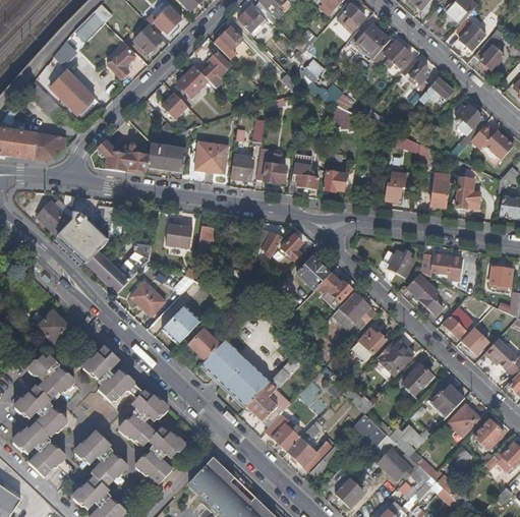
[(181,0),(190,9),(200,0),(181,0)]
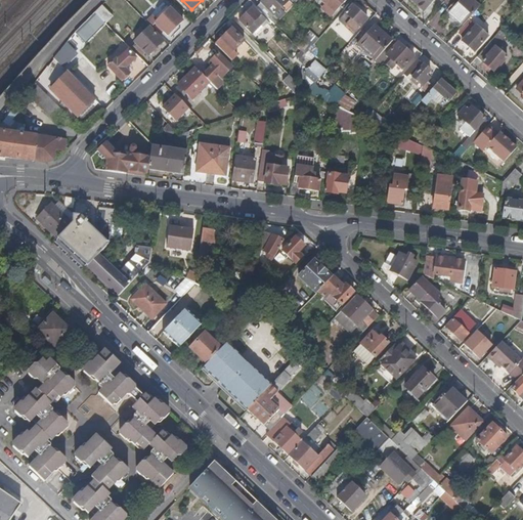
[(280,17),(263,0),(261,0),(258,4),(275,23),(280,17)]
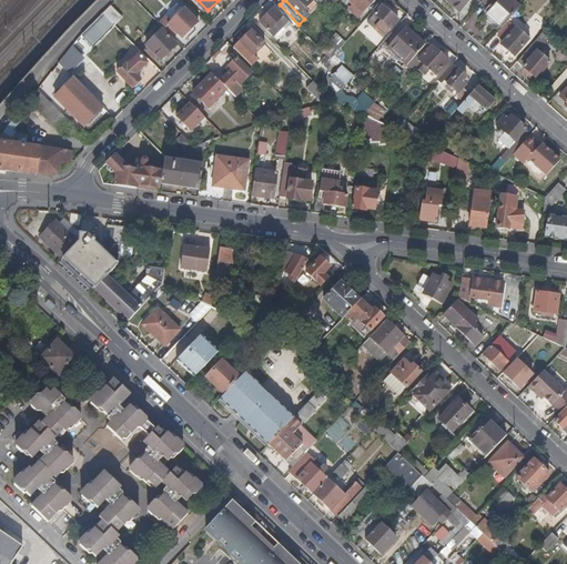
[(306,6),(312,0),(285,0),(304,19),(312,13),(305,8),(306,6)]
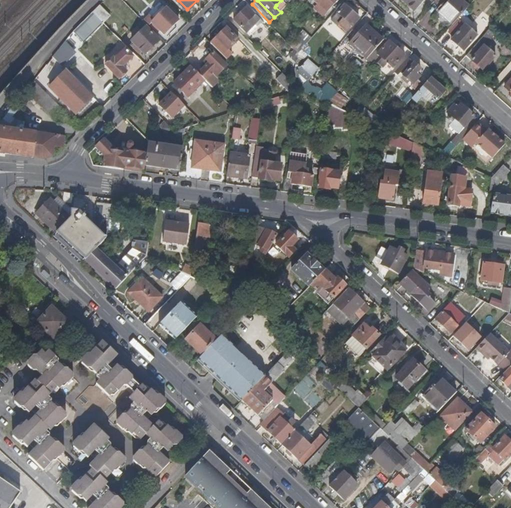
[(281,10),(289,2),(287,0),(281,0),(276,5),(281,10)]
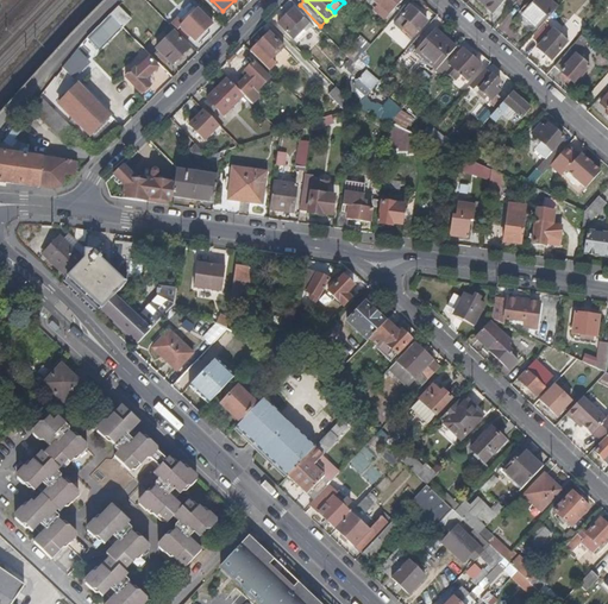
[(378,0),(390,11),(400,0),(378,0)]
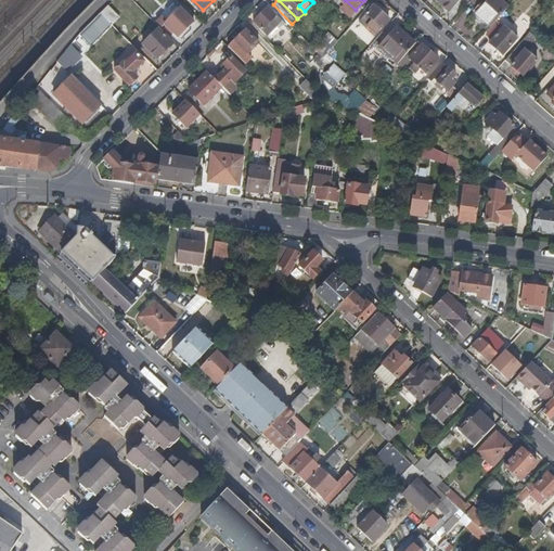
[(450,9),(456,1),(454,0),(448,7),(450,9)]
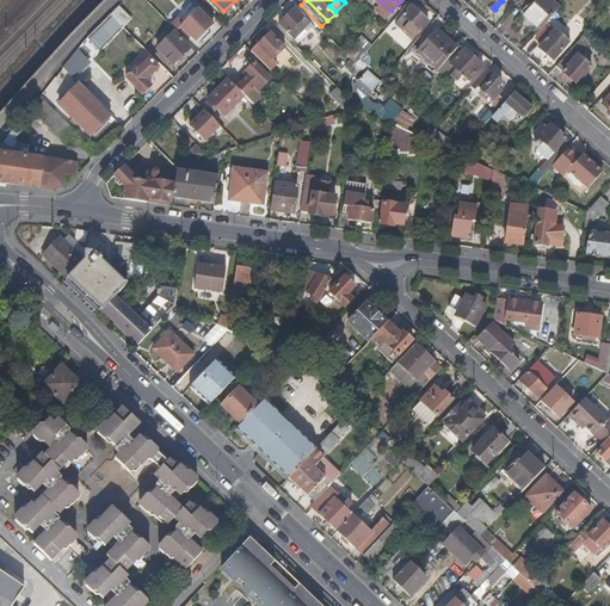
[(558,7),(560,5),(554,0),(524,0),(528,2),(522,8),(541,26),(558,7)]
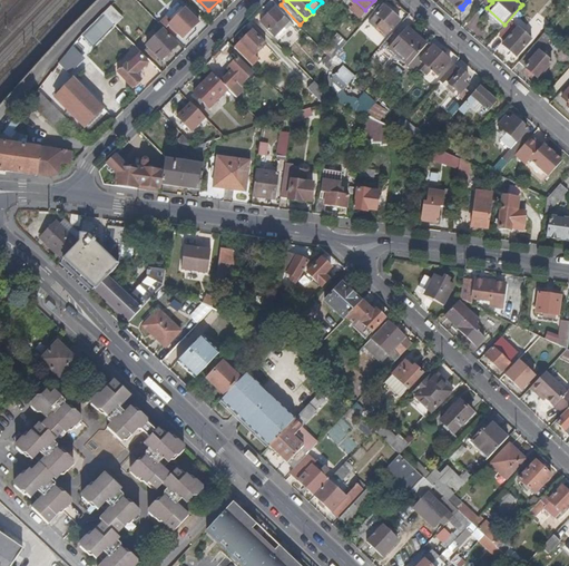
[(117,23),(125,17),(113,3),(105,11),(117,23)]
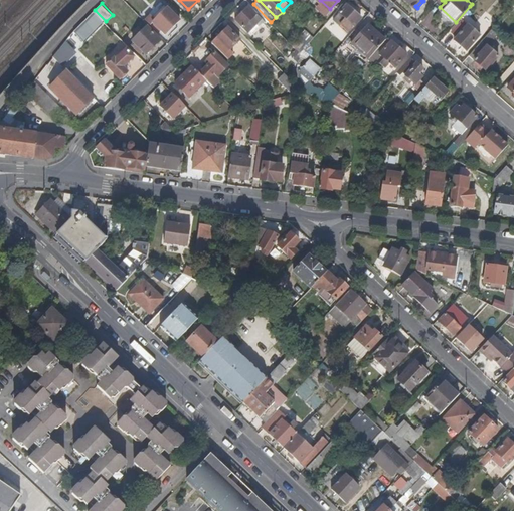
[(343,23),(349,30),(361,16),(347,3),(339,11),(346,17),(344,20),(345,20),(343,23)]
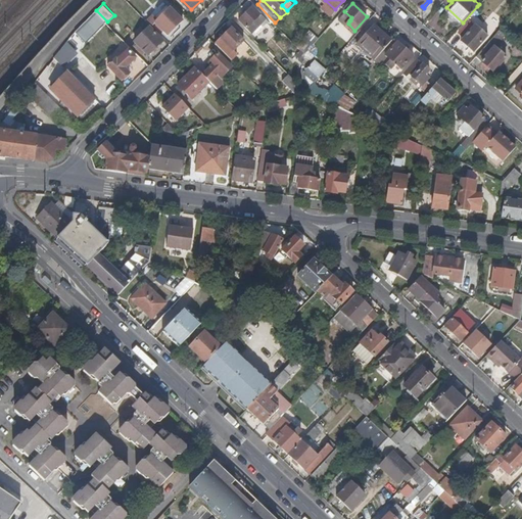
[(253,4),(240,17),(252,32),(256,29),(258,31),(262,27),(259,25),(262,24),(264,26),(266,24),(264,20),(267,17),(258,8),(257,8),(253,4)]
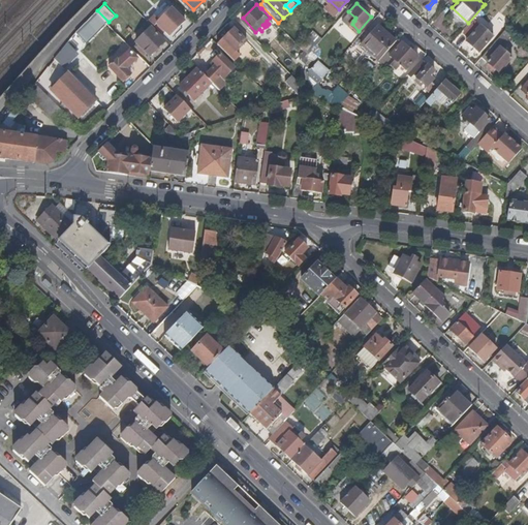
[(169,34),(185,19),(173,5),(166,10),(164,9),(160,12),(159,11),(157,13),(160,17),(159,19),(155,13),(149,19),(150,20),(154,24),(157,22),(169,34)]
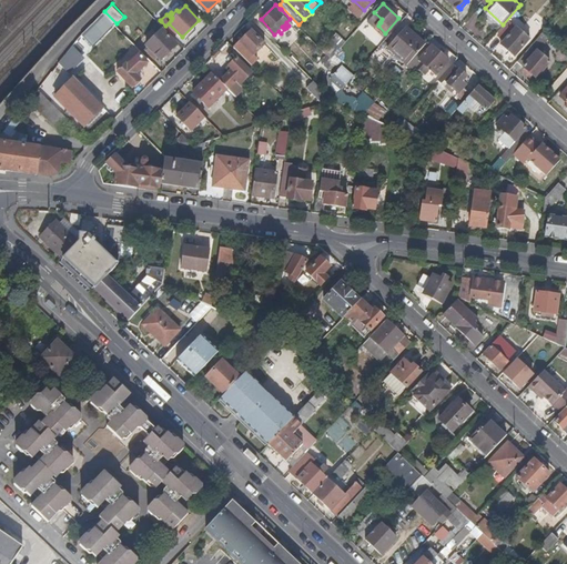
[(380,22),(382,19),(374,12),(367,20),(375,27),(380,22)]
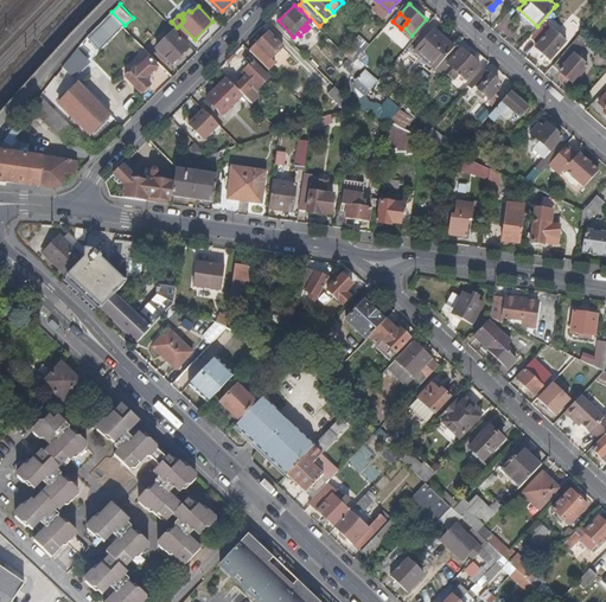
[(172,62),(189,45),(174,30),(177,27),(172,23),(167,27),(172,32),(157,46),(172,62)]
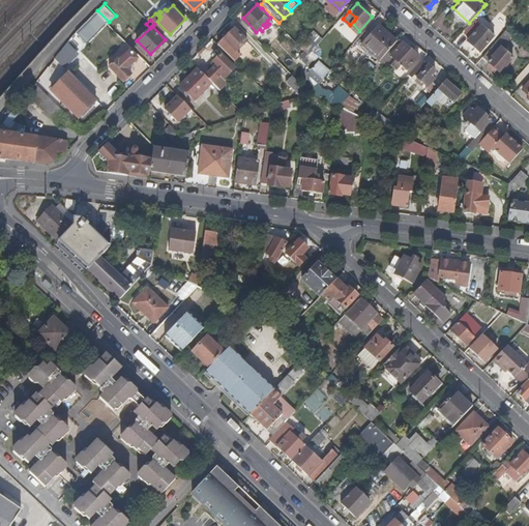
[(82,38),(92,28),(87,21),(77,31),(76,32),(82,38)]
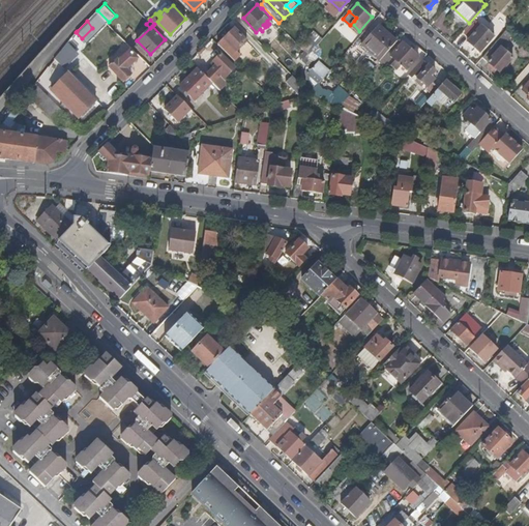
[(398,39),(379,23),(361,42),(381,58),(384,55),(390,47),(398,39)]
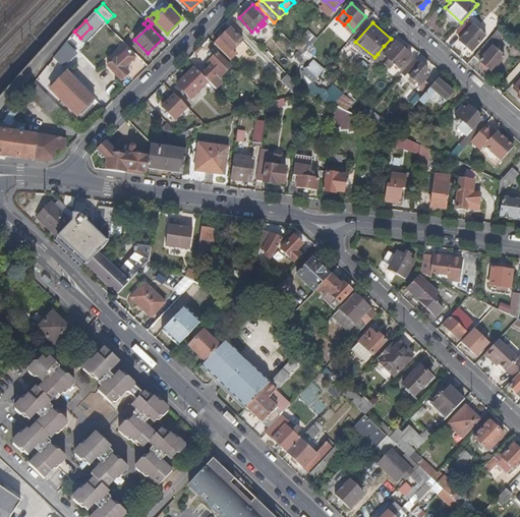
[(459,39),(471,50),(485,34),(473,23),(470,27),(465,22),(456,33),(461,38),(459,39)]
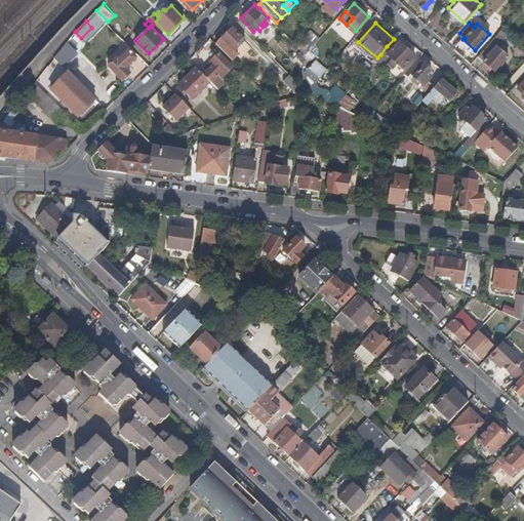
[(235,49),(245,38),(233,26),(216,42),(233,58),(239,52),(235,49)]
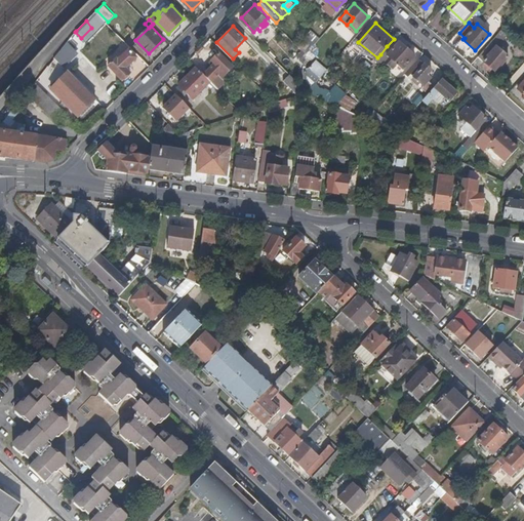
[(307,53),(307,37),(297,44),(303,48),(307,53)]
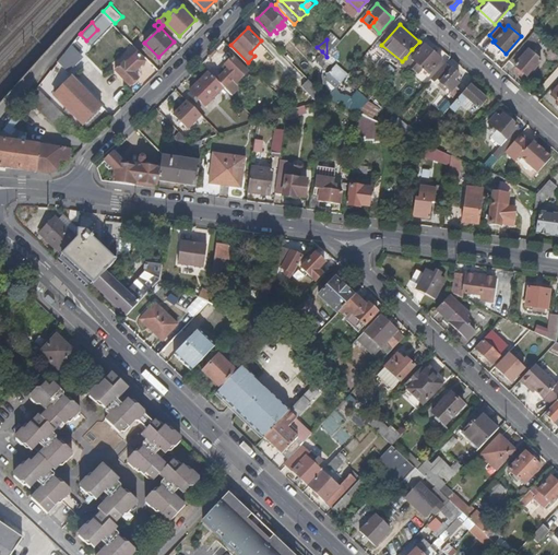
[(429,72),(442,57),(425,43),(416,55),(412,49),(405,58),(411,62),(414,58),(419,63),(417,65),(420,69),(423,66),(429,72)]
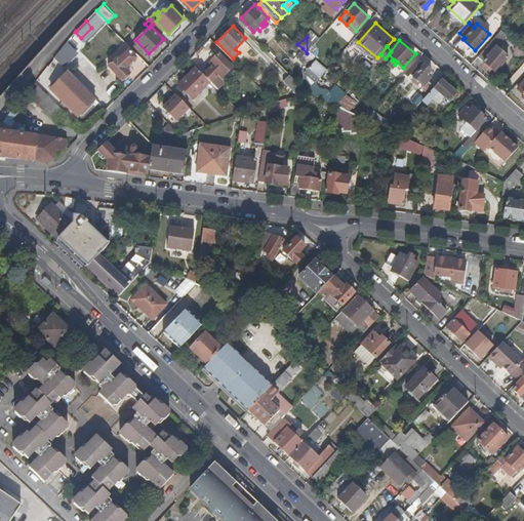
[(495,70),(509,55),(490,40),(478,54),(495,70)]
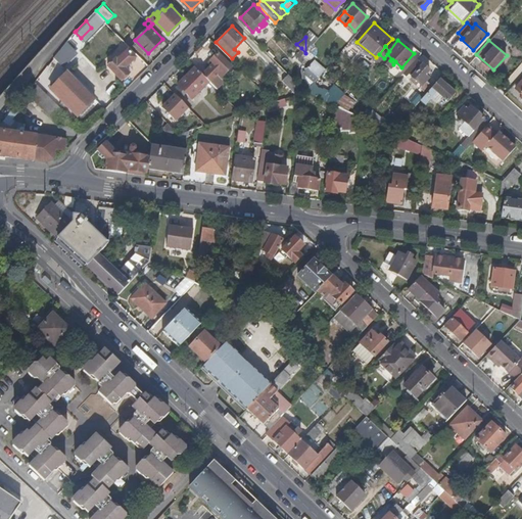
[(136,54),(129,46),(117,57),(116,56),(108,64),(123,78),(130,71),(126,65),(136,54)]
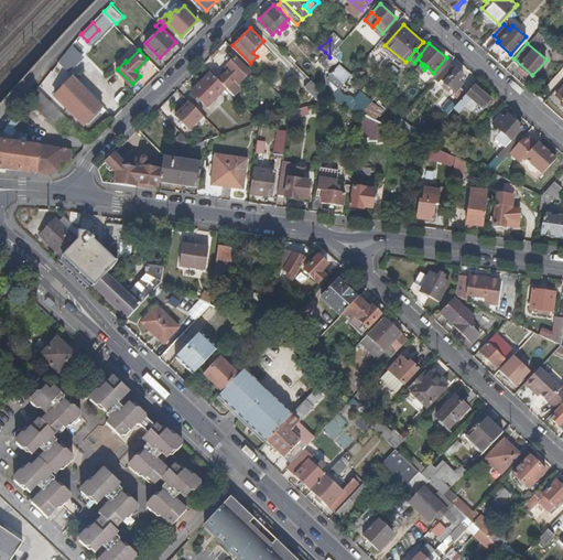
[(230,90),(251,70),(235,54),(227,63),(230,66),(219,78),(227,86),(230,90)]
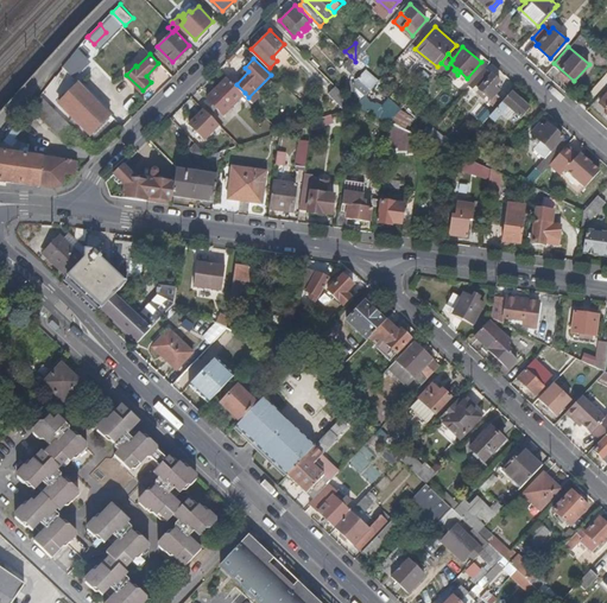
[(495,86),(501,80),(486,65),(463,91),(469,97),(475,91),(479,88),(487,96),(495,86)]
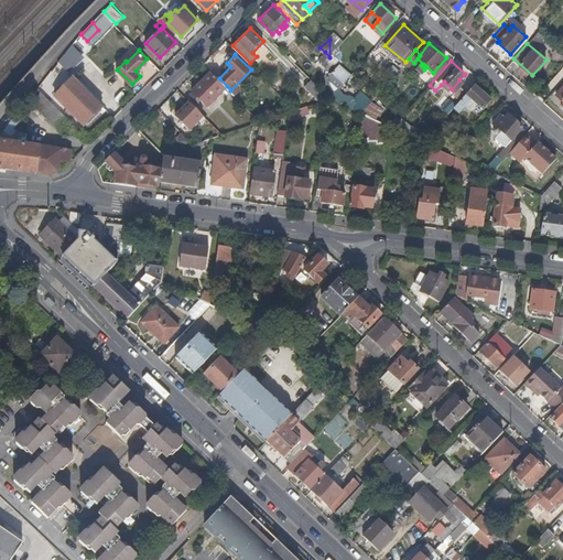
[(208,105),(227,86),(216,75),(210,70),(192,88),(208,105)]
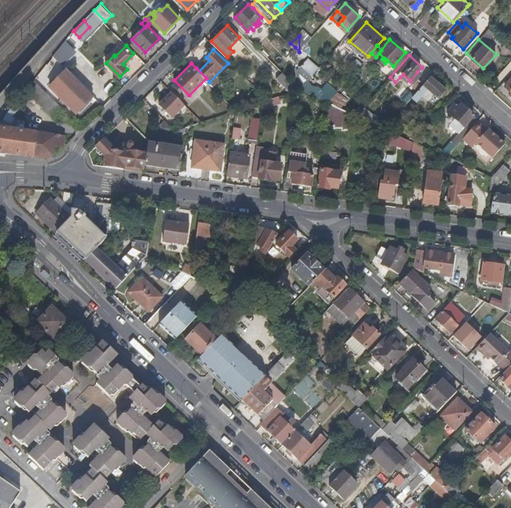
[(84,91),(62,69),(47,83),(62,97),(68,90),(76,98),(84,91)]
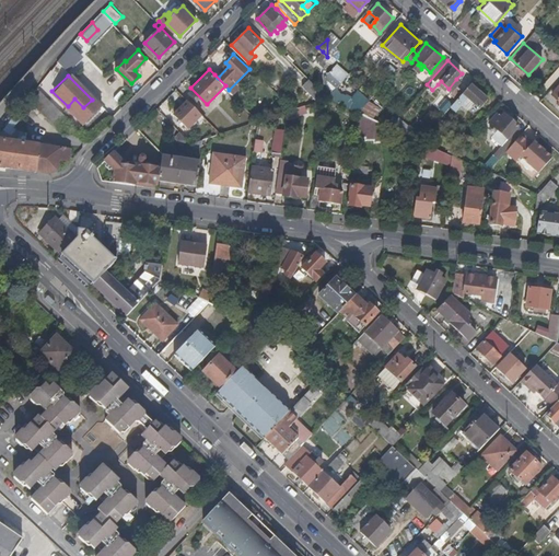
[(328,96),(310,78),(303,85),(318,100),(328,96)]
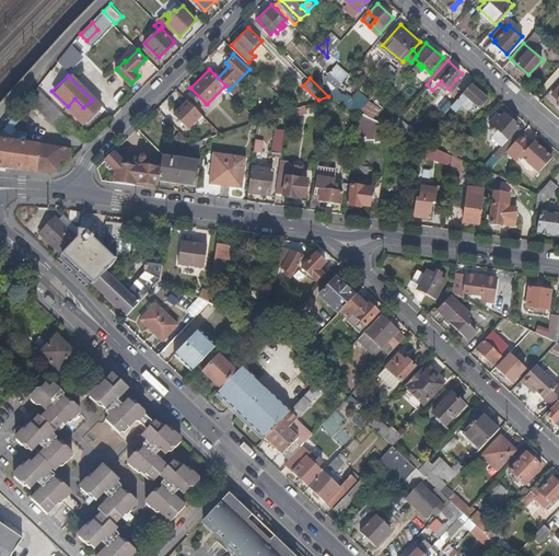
[(455,96),(462,89),(458,85),(461,82),(456,79),(449,89),(452,91),(451,92),(455,96)]
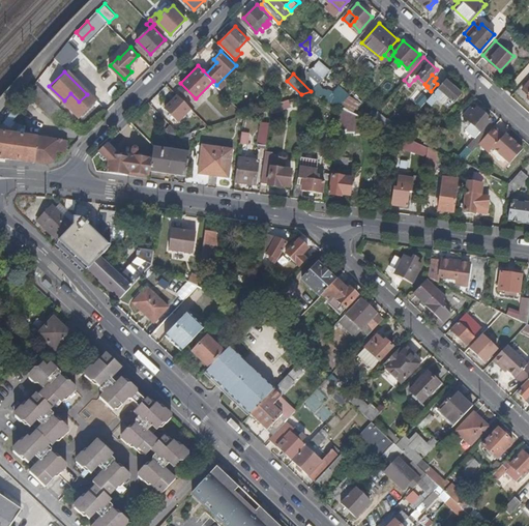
[(424,84),(417,77),(414,80),(421,86),(424,84)]
